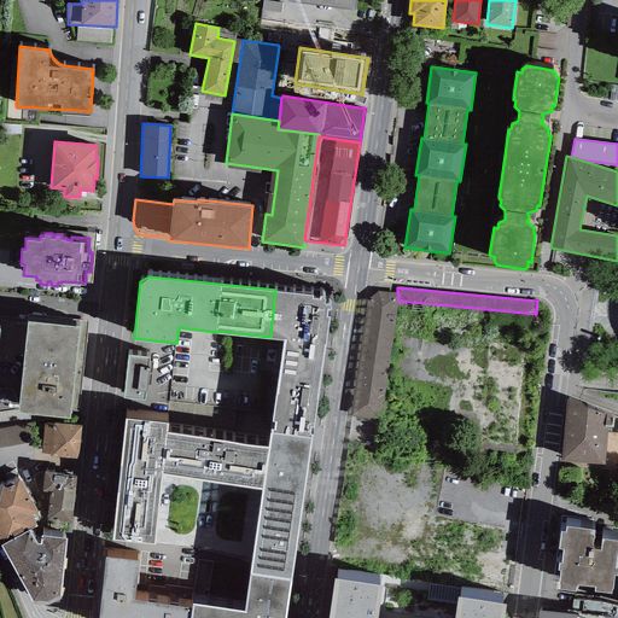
[(272,427),(270,431),(313,437),(313,432),(310,432),(312,426),(314,426),(330,315),(326,314),(327,307),(331,307),(331,305),(327,301),(326,302),(322,299),(325,298),(321,295),(320,295),(320,297),(312,297),(312,293),(275,290),(270,337),(285,338),(273,419),(275,419),(274,427),(272,427)]
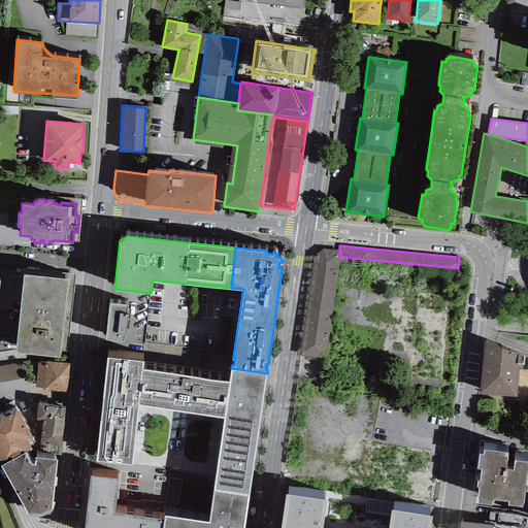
[(323,249),(314,257),(299,356),(326,360),(340,257),(340,251),(339,251),(323,249)]
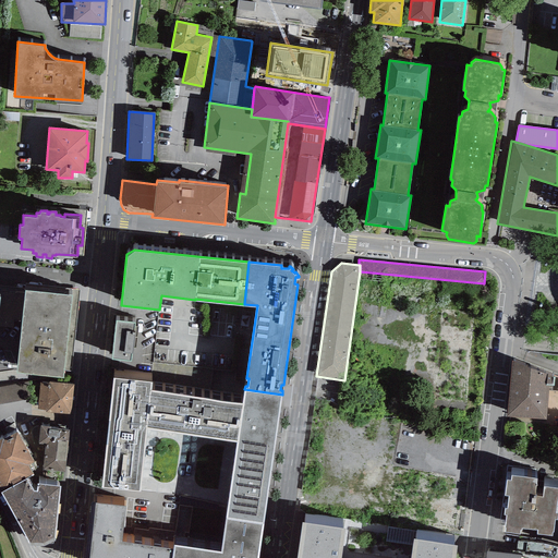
[(20,303),(23,266),(4,265),(1,302),(20,303)]
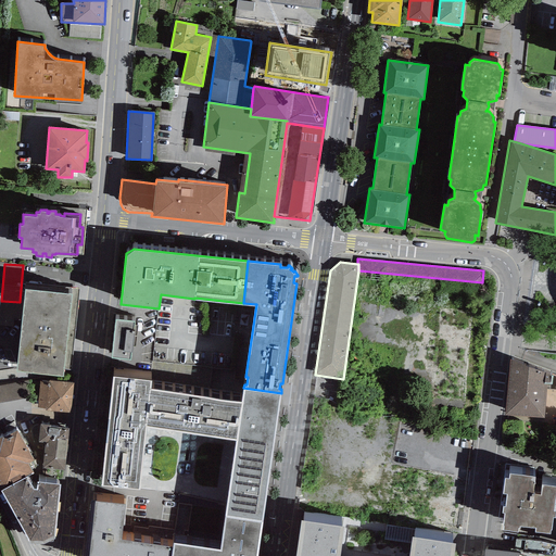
[(80,289),(25,282),(15,369),(63,375),(63,368),(71,369),(80,289)]
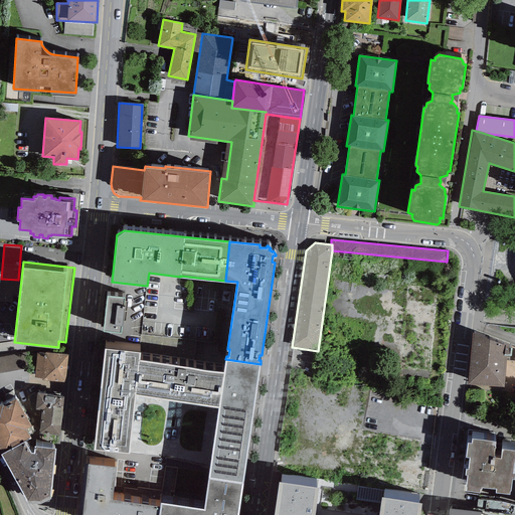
[(125,297),(107,295),(104,330),(121,332),(125,297)]
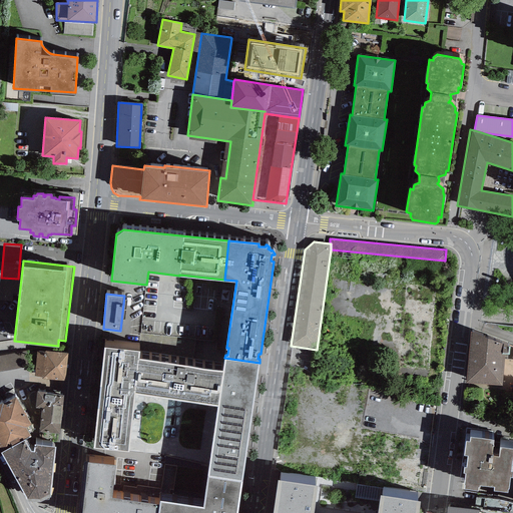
[(510,345),(469,331),(466,383),(501,386),(505,354),(509,354),(510,345)]
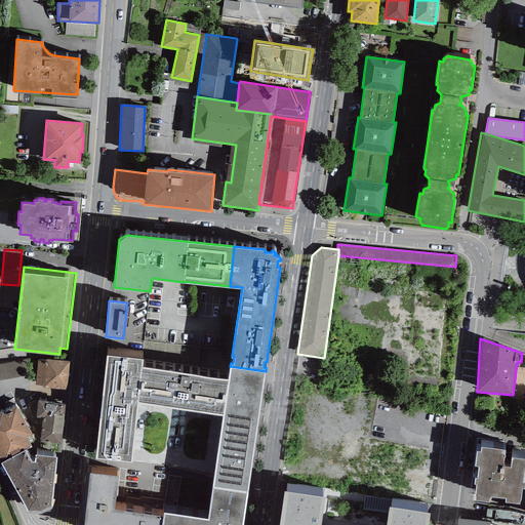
[(108,354),(96,456),(131,460),(137,401),(143,366),(143,358),(108,354)]
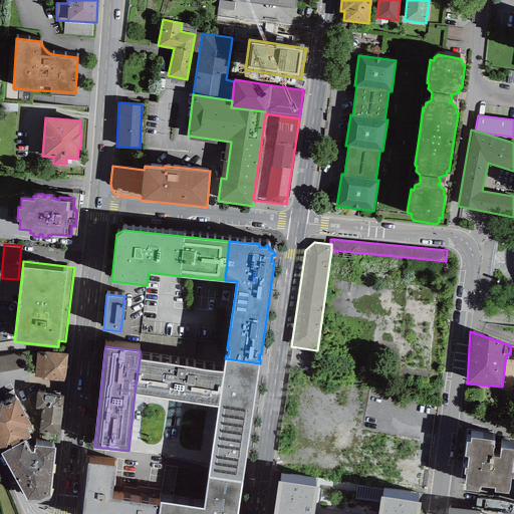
[(45,352),(37,351),(34,376),(42,377),(42,379),(65,381),(67,353),(45,351),(45,352)]
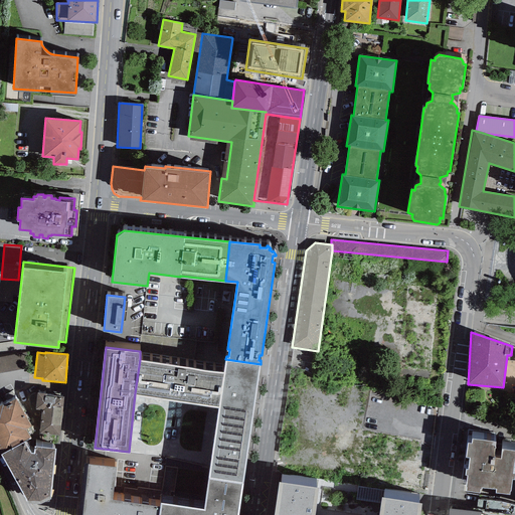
[(25,353),(0,356),(0,372),(28,368),(25,353)]
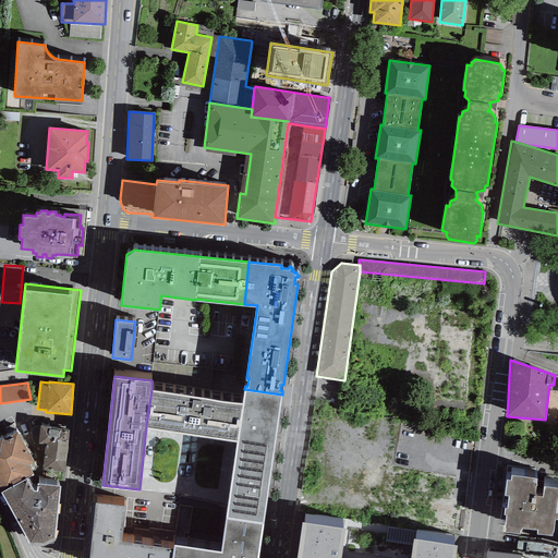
[(243,402),(152,389),(146,426),(238,439),(243,402)]
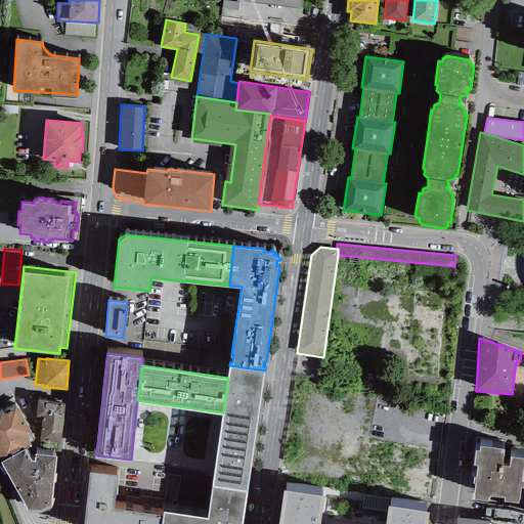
[(265,370),(229,365),(228,378),(223,412),(258,418),(265,370)]
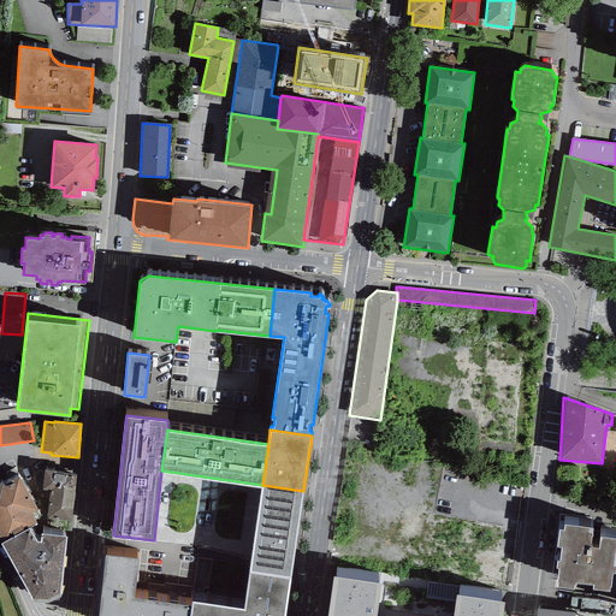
[(77,473),(43,469),(37,519),(70,522),(77,473)]
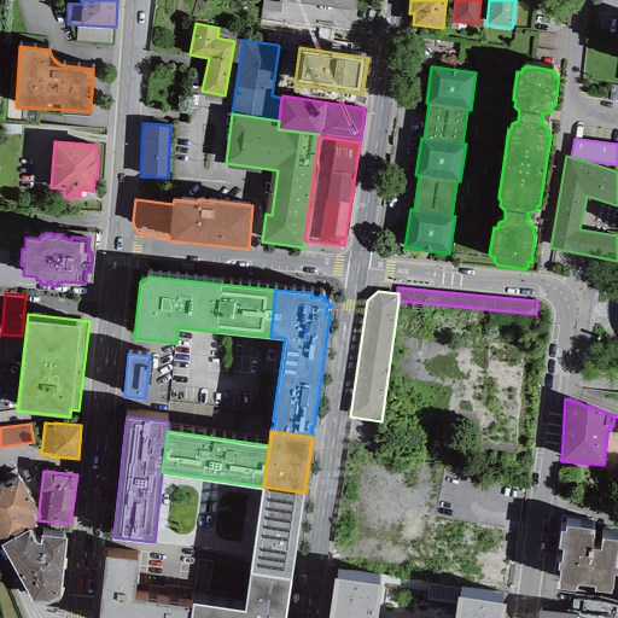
[(0,485),(0,541),(1,543),(29,528),(31,523),(36,511),(18,476),(0,485)]
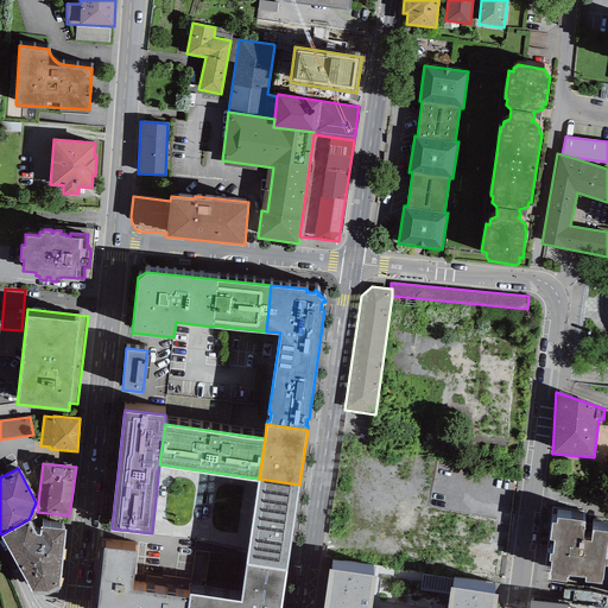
[(286,571),(299,485),(259,479),(246,564),(286,571)]
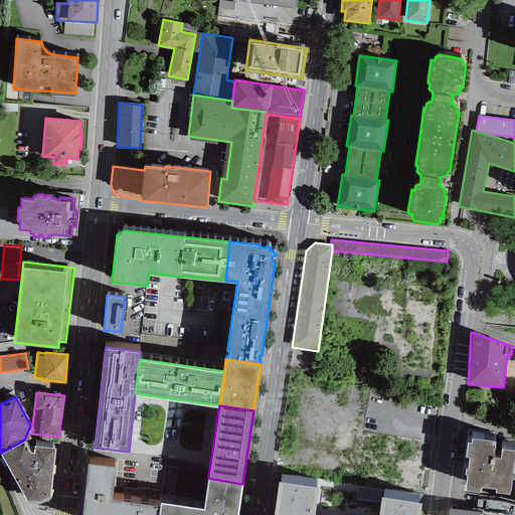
[(495,441),(472,438),(471,443),(466,442),(461,479),(465,480),(465,485),(466,485),(466,489),(479,491),(480,487),(481,488),(482,485),(496,487),(496,491),(509,493),(509,490),(510,490),(512,478),(514,478),(514,472),(512,472),(514,453),(514,449),(502,448),(501,457),(493,456),(495,441)]
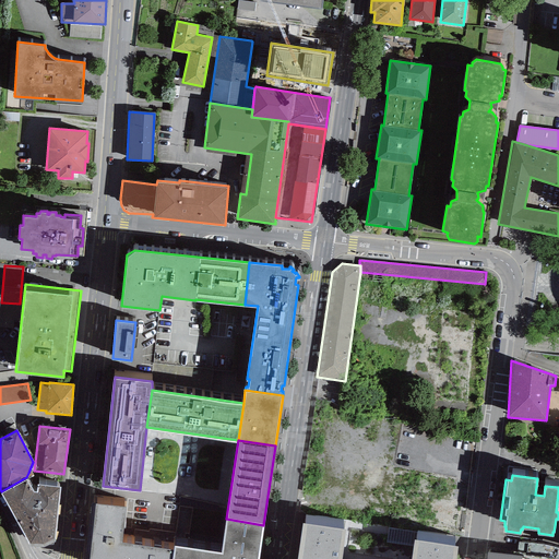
[(26,477),(1,491),(30,543),(43,544),(54,537),(59,485),(38,483),(37,490),(33,490),(26,477)]
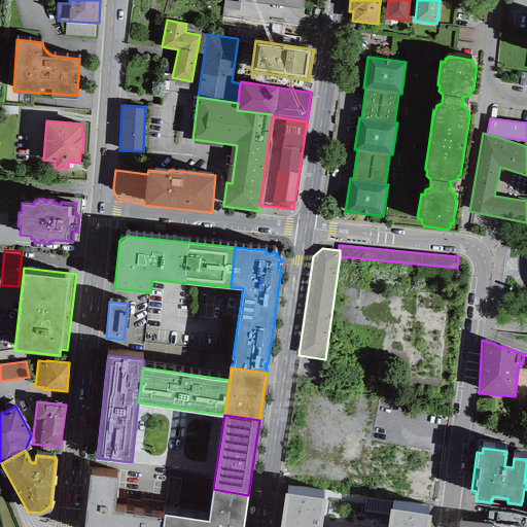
[(118,477),(89,473),(85,506),(114,511),(118,477)]
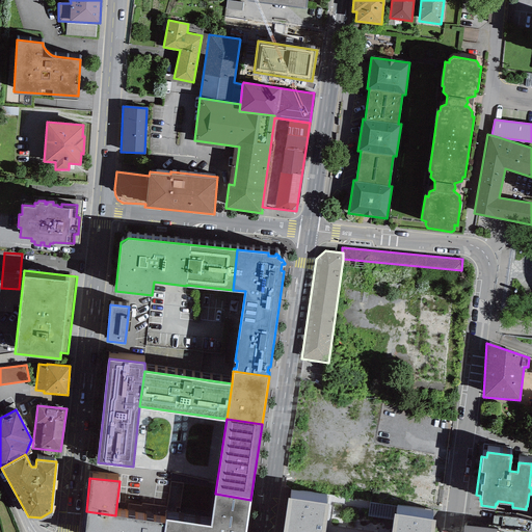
[(210,526),(166,519),(165,523),(163,531),(245,531),(250,500),(215,494),(210,526)]
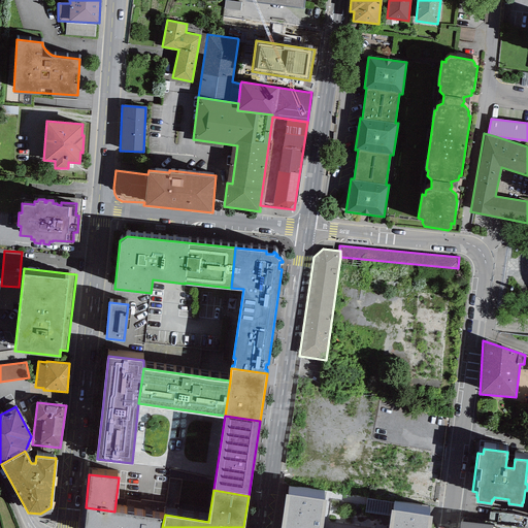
[(322,527),(326,498),(286,493),(279,527),(430,527),(432,515),(391,508),(388,527),(322,527)]
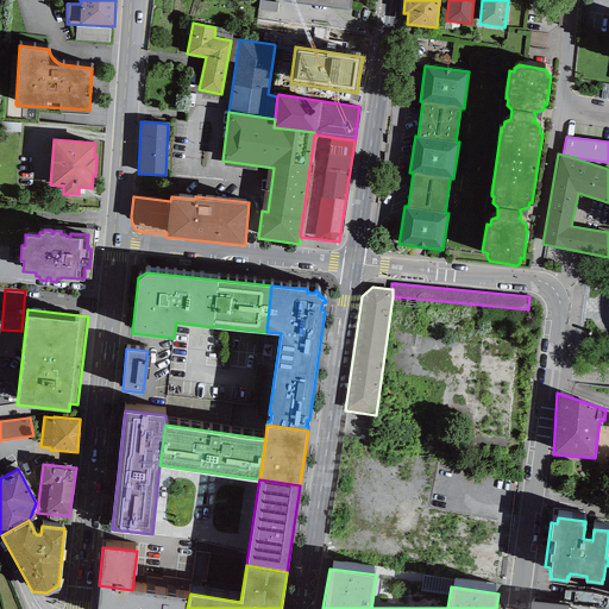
[(187,608),(189,598),(132,590),(99,585),(95,608),(187,608)]
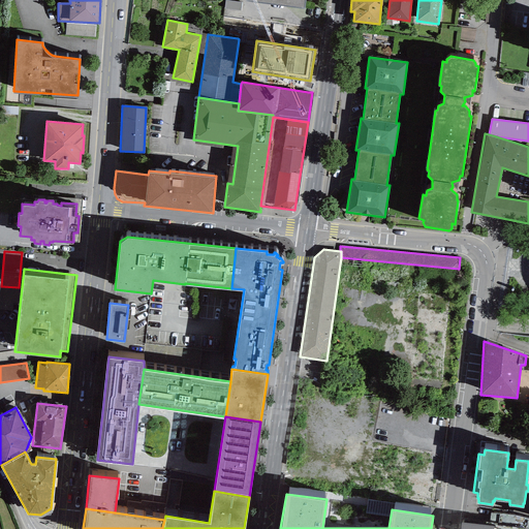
[(464,522),(462,522),(460,528),(527,528),(528,528),(464,519),(464,522)]
